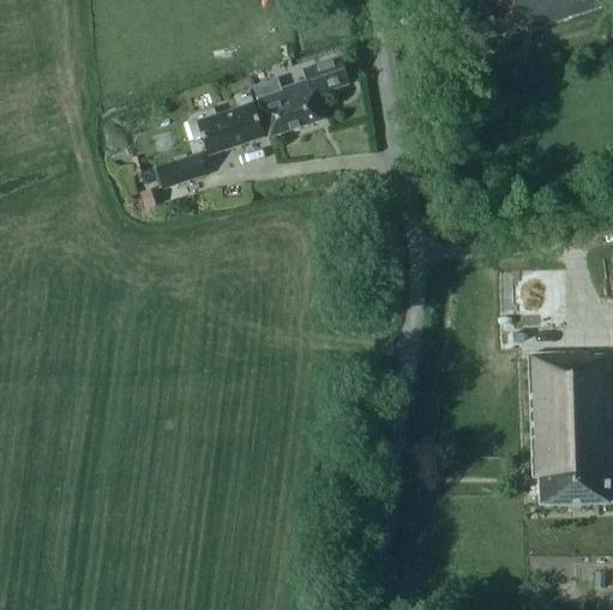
[(492,0),(493,4),(457,16),(467,44),(527,24),(529,28),(608,0),(492,0)]
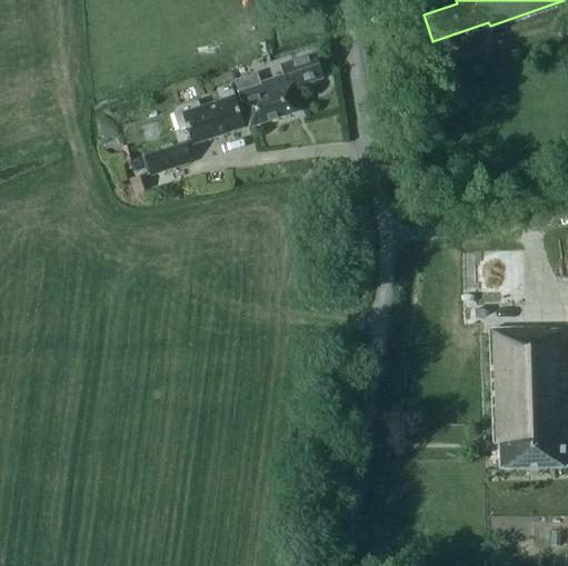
[(285,73),(260,81),(257,71),(235,79),(250,125),(298,109),(290,87),(324,76),(316,52),(281,63),(285,73)]
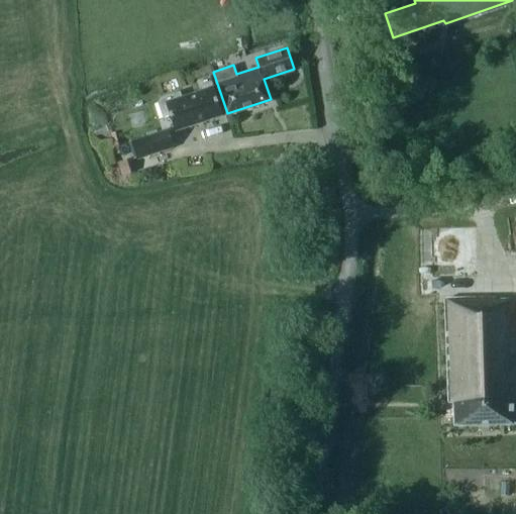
[(158,103),(163,117),(171,115),(176,130),(222,115),(210,77),(198,81),(201,90),(182,96),(180,91),(161,97),(158,103)]
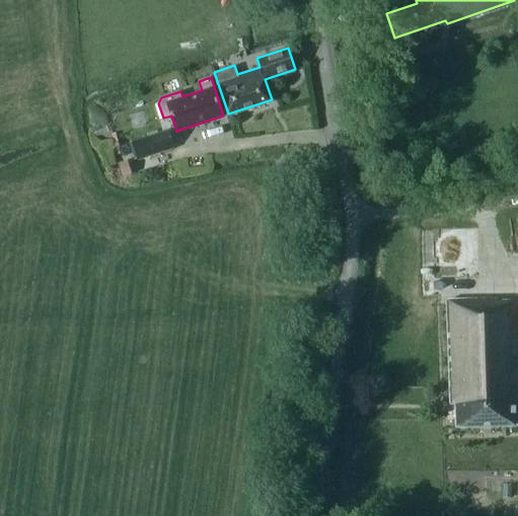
[(132,140),(138,158),(173,146),(167,128),(132,140)]
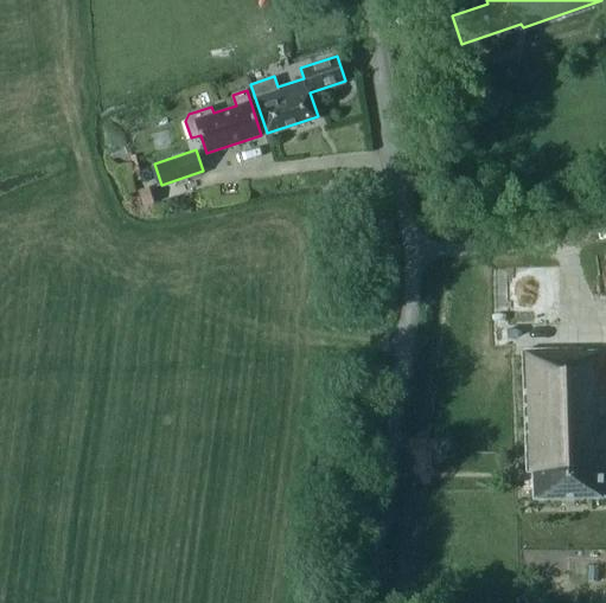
[(604,474),(605,473),(605,347),(521,351),(524,470),(530,470),(531,498),(560,496),(560,498),(578,498),(578,496),(605,495),(604,474)]
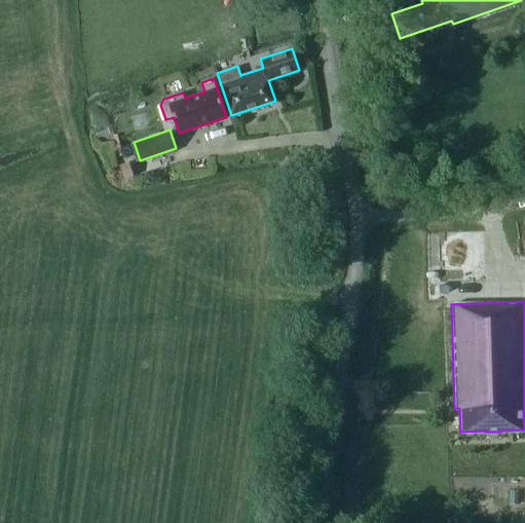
All buildings are outlined.
